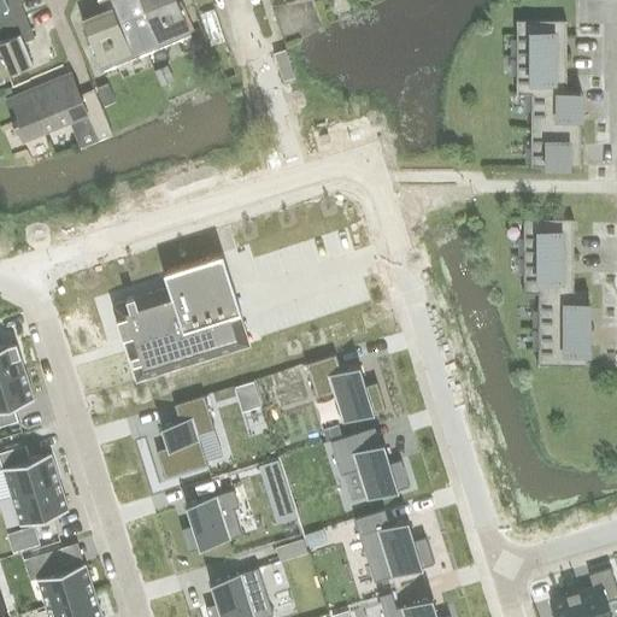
[(0,0),(0,24),(24,16),(17,0),(0,0)]
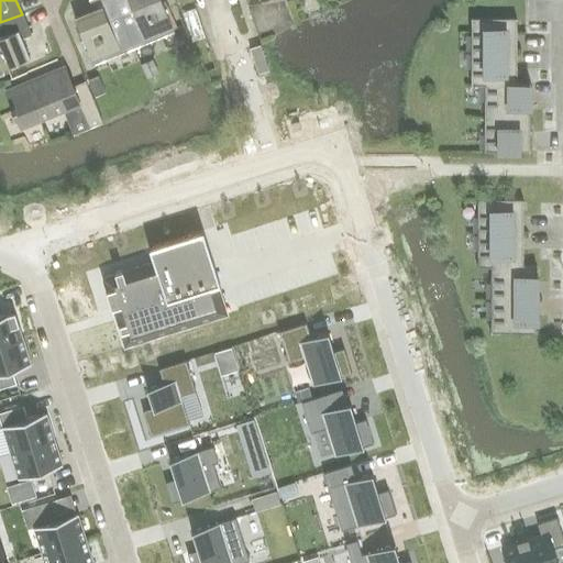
[(134,48),(132,44),(131,44),(112,0),(88,0),(92,10),(74,18),(94,65),(134,48)]
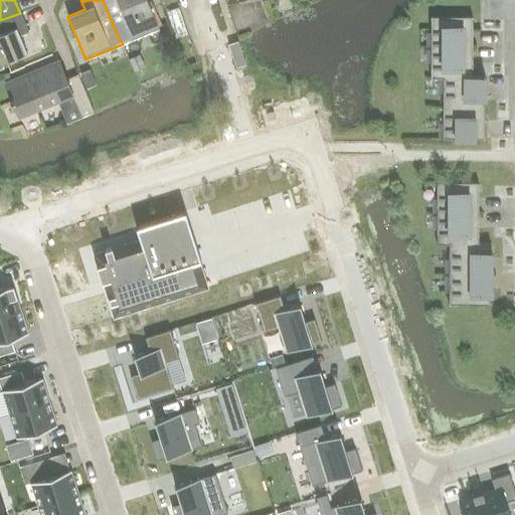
[(103,0),(120,40),(121,40),(131,36),(133,40),(159,29),(146,0),(103,0)]
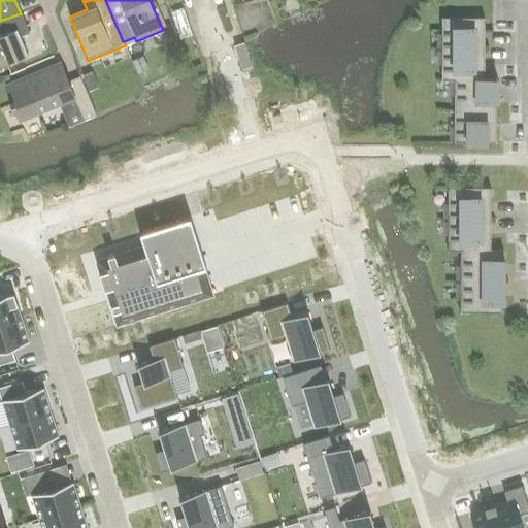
[(21,13),(0,21),(0,30),(1,34),(0,34),(0,65),(28,55),(20,36),(29,33),(21,13)]
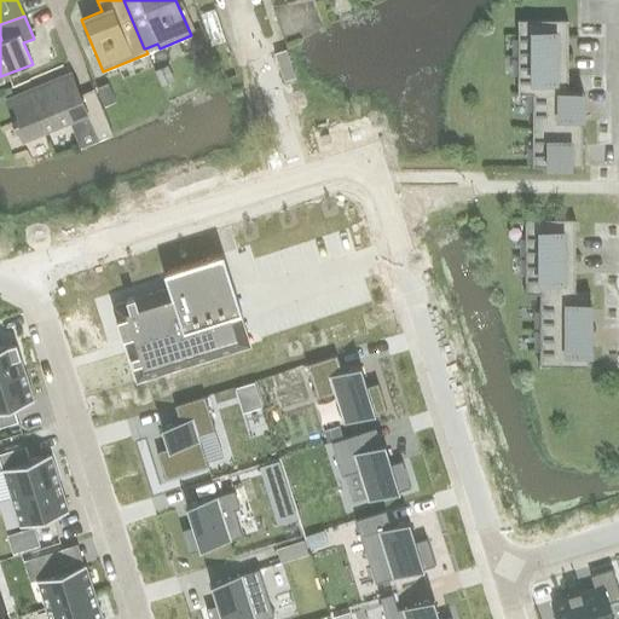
[(519,57),(570,57),(570,19),(519,19),(519,57)]
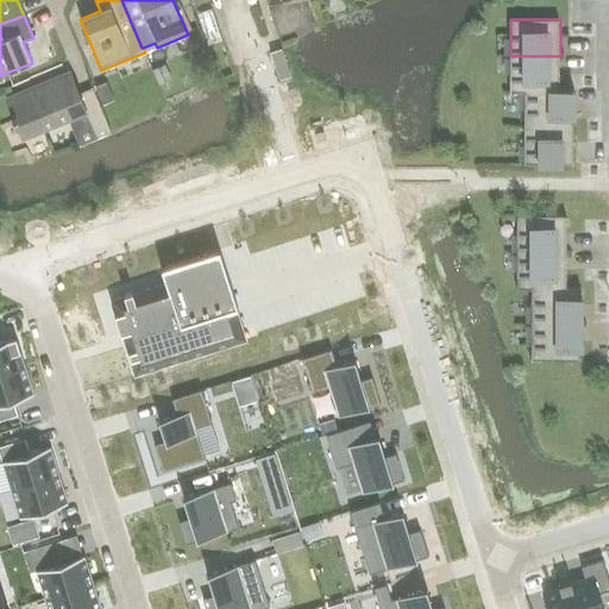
[(560,92),(560,90),(560,56),(510,56),(510,93),(523,93),(523,92),(560,92)]
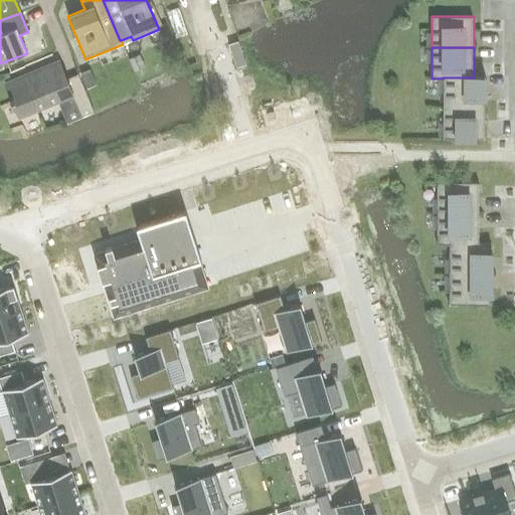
[(134,71),(145,66),(139,54),(128,59),(134,71)]
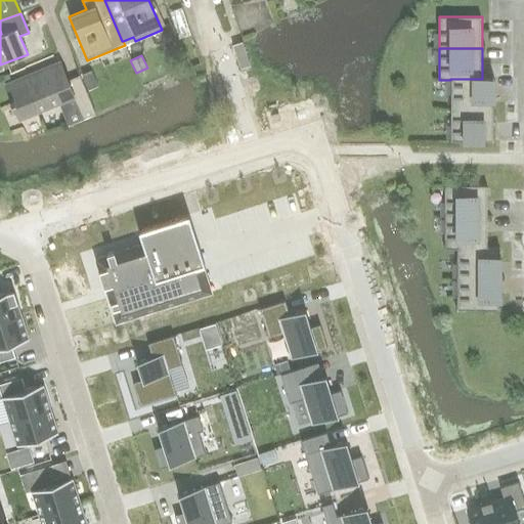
[(67,81),(59,63),(5,86),(18,118),(57,101),(69,126),(82,121),(78,112),(92,105),(80,76),(67,81)]
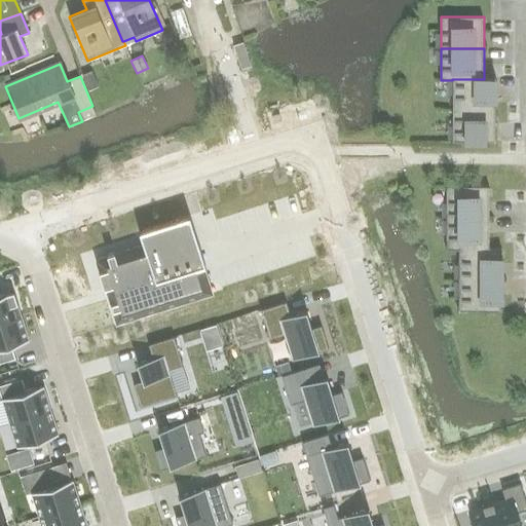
[(88,90),(98,86),(91,71),(82,74),(88,90)]
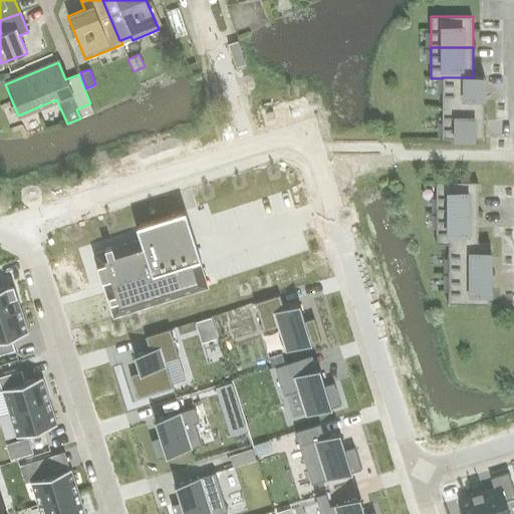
[(442,107),(484,107),(484,76),(473,76),(473,77),(442,77),(442,78),(442,107)]
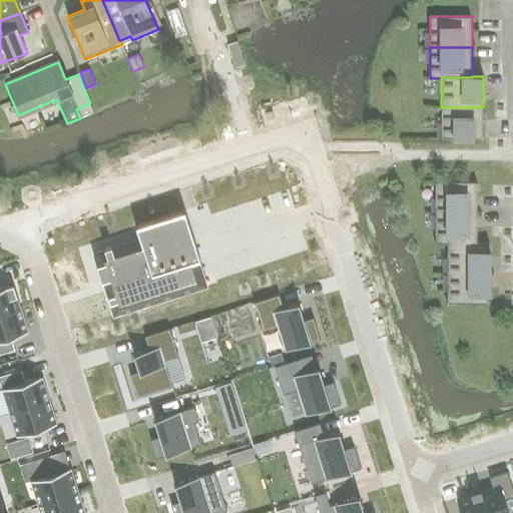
[(483,107),(441,107),(441,138),(483,138),(483,107)]
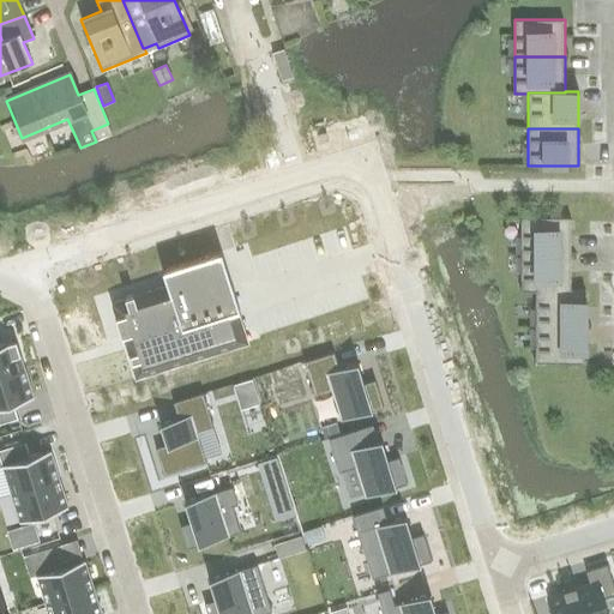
[(522,254),(572,254),(572,217),(522,217),(522,254)]
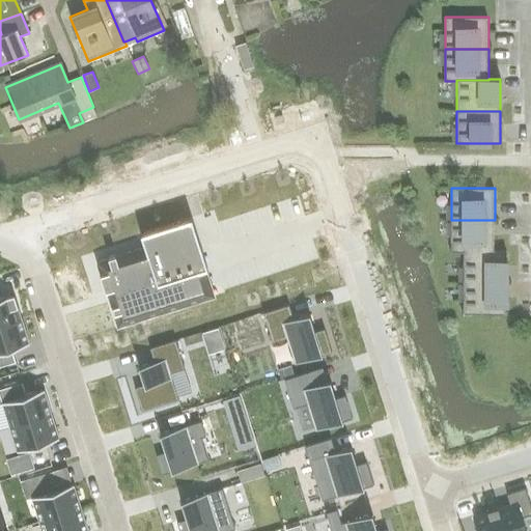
[(143,247),(96,261),(117,327),(214,297),(205,269),(207,269),(195,230),(191,218),(178,222),(139,233),(143,247)]
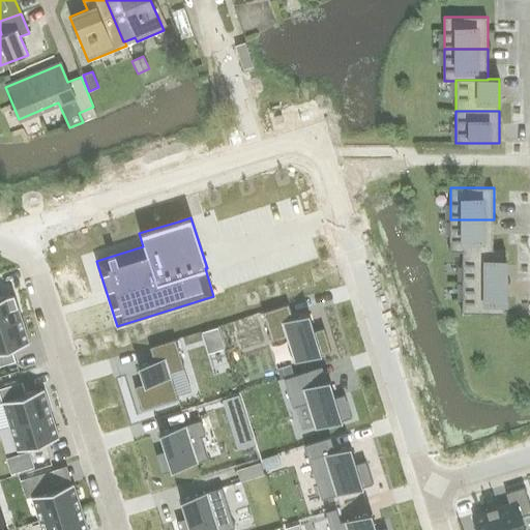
[(494,251),(494,249),(494,219),(450,219),(450,252),(462,252),(462,251),(494,251)]
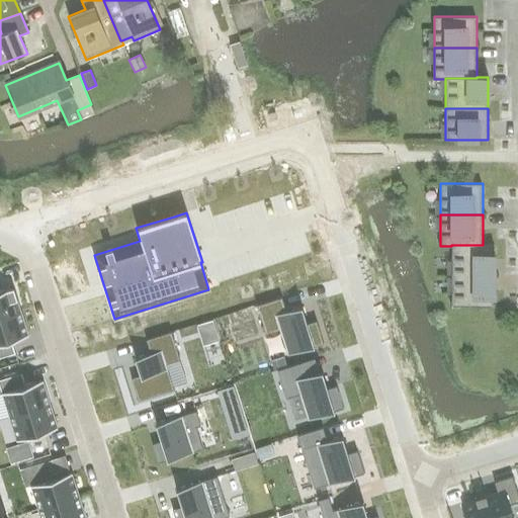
[(451,275),(494,275),(494,244),(483,244),(483,245),(451,245),(451,246),(451,275)]
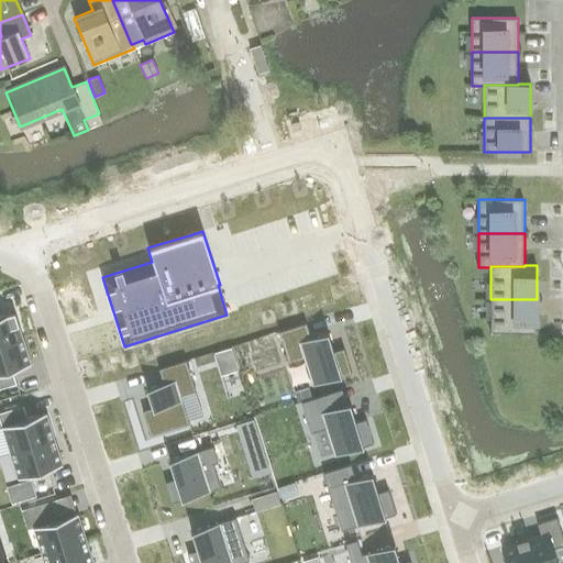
[(537,299),(490,299),(490,333),(537,333),(537,299)]
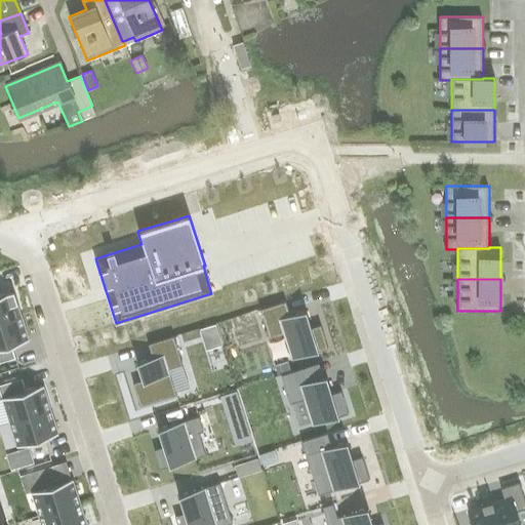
[(0,321),(21,315),(13,290),(0,294),(0,321)]
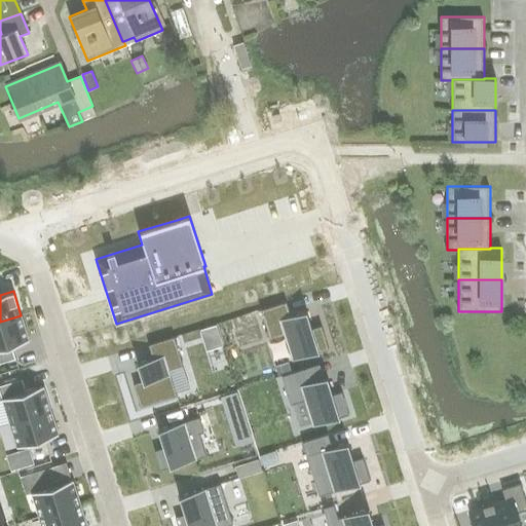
[(286,302),(260,309),(269,338),(284,334),(292,360),(328,348),(321,326),(311,328),(305,310),(290,315),(286,302)]
